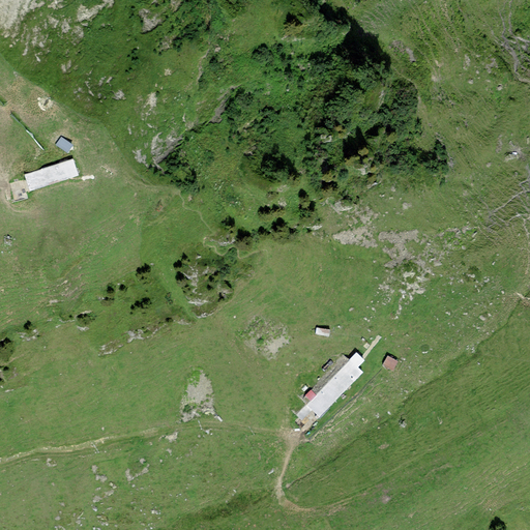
[(83,125),(78,133),(87,139),(89,136),(92,131),(83,125)]
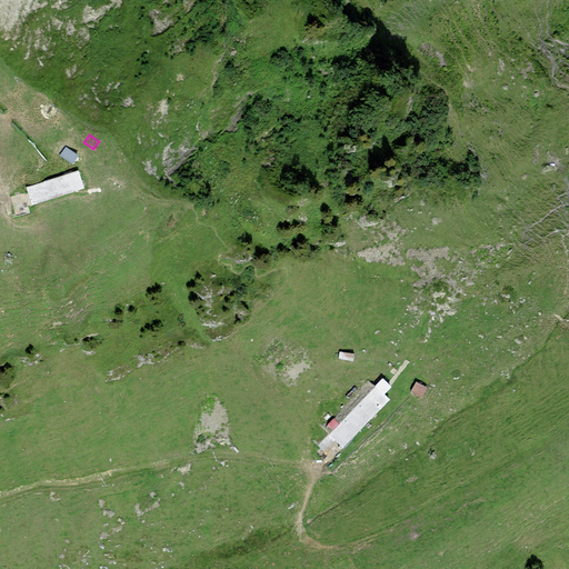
[(28,189),(33,206),(85,188),(79,171),(28,189)]
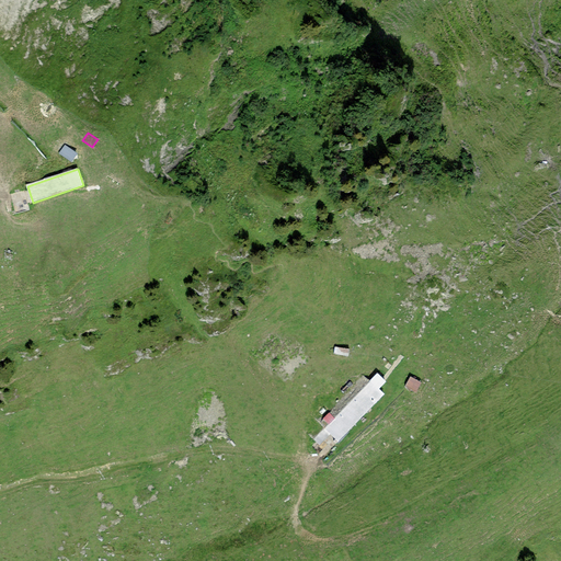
[(350,348),(335,346),(334,353),(348,355),(350,352),(350,348)]
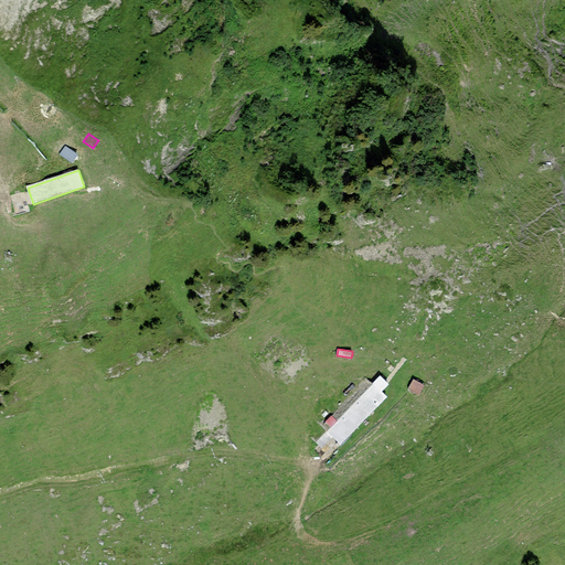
[(374,377),(323,433),(340,448),(384,401),(380,396),(386,388),(374,377)]
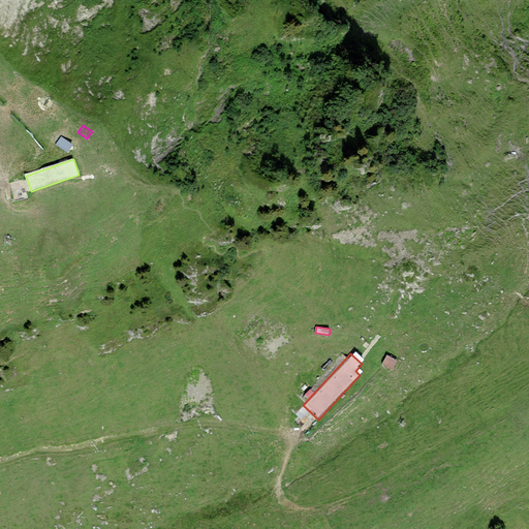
[(399,363),(387,355),(384,360),(381,365),(393,372),(399,363)]
